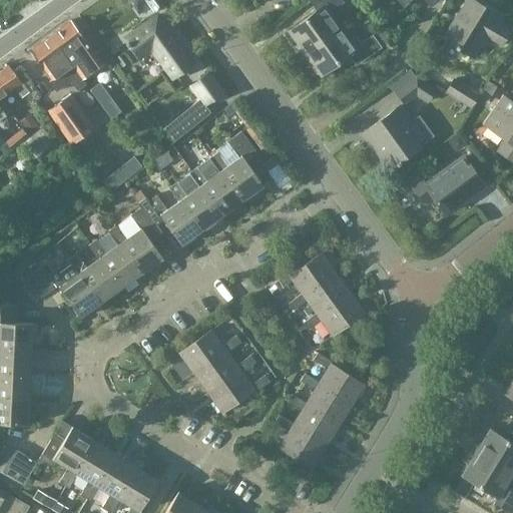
[(289,31),(305,53),(338,28),(329,16),(345,4),(341,0),(308,0),(317,11),(289,31)]
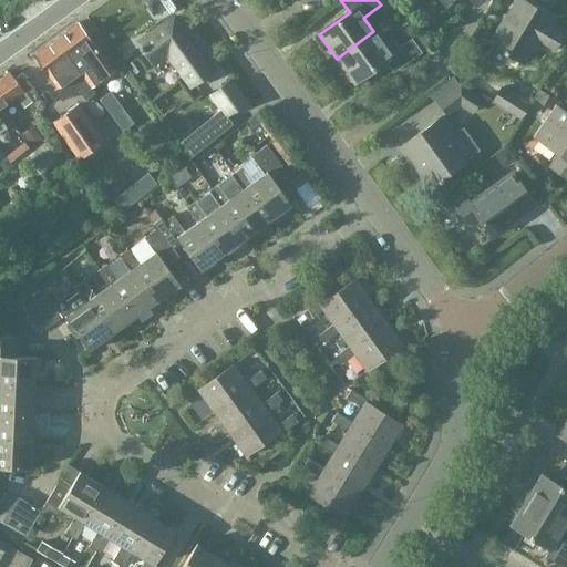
[(535,38),(553,48),(560,34),(544,24),(548,16),(522,0),(514,0),(504,16),(507,18),(491,45),(521,62),(535,38)]
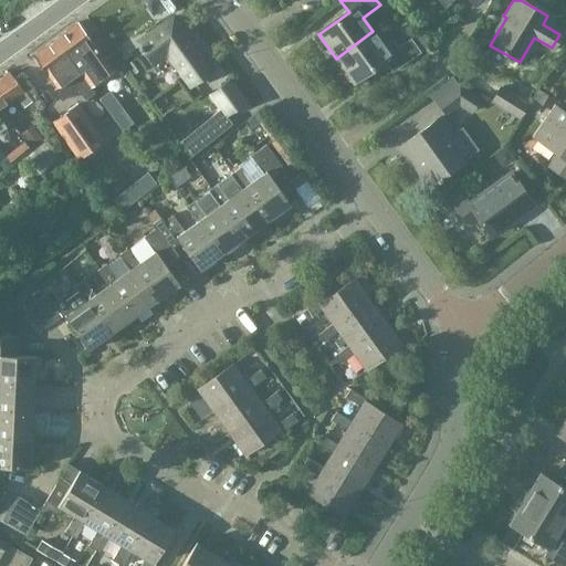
[(150,64),(165,54),(189,87),(210,71),(171,17),(135,43),(150,64)]
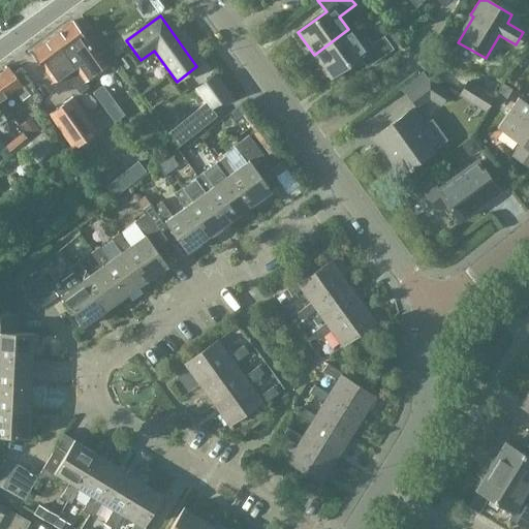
[(70,21),(51,36),(72,66),(81,76),(97,65),(98,59),(70,21)]
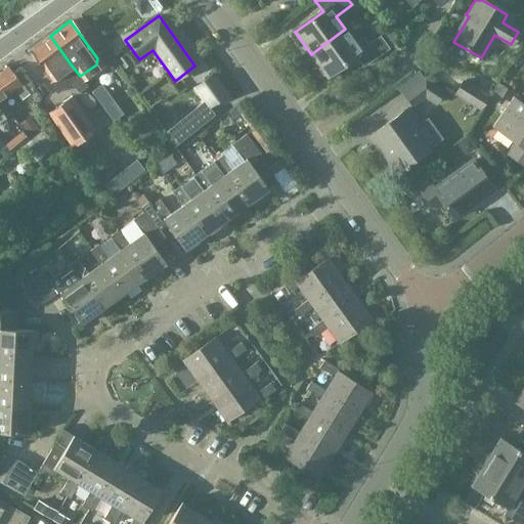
[(354,41),(345,29),(311,54),(326,77),(354,56),(362,67),(387,48),(379,37),(367,45),(361,36),(354,41)]
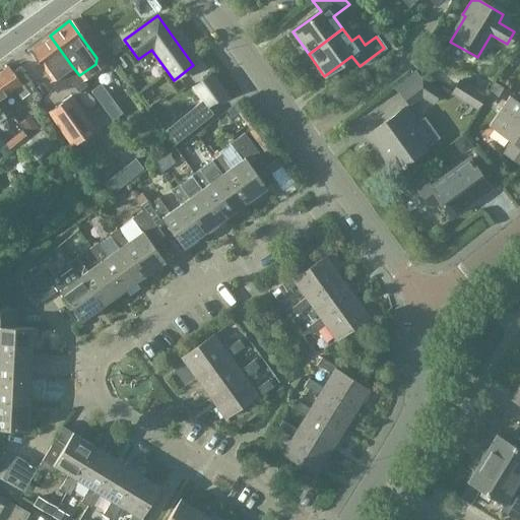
[(79,75),(71,65),(50,36),(29,50),(51,80),(59,90),(70,82),(77,91),(85,85),(78,76),(79,75)]
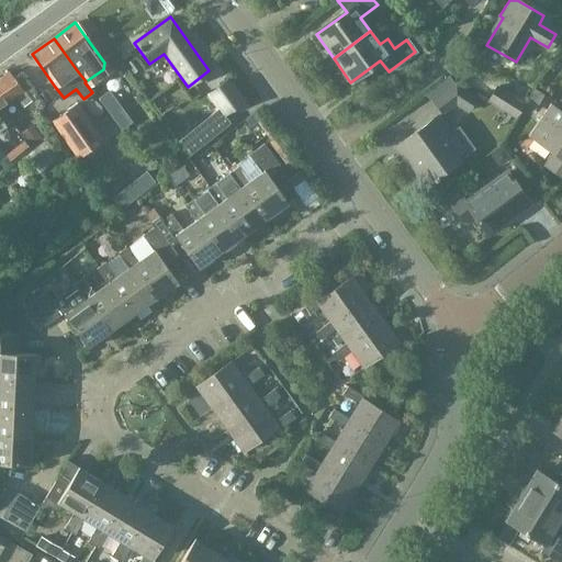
[(8,72),(0,78),(0,105),(14,96),(22,107),(29,102),(8,72)]
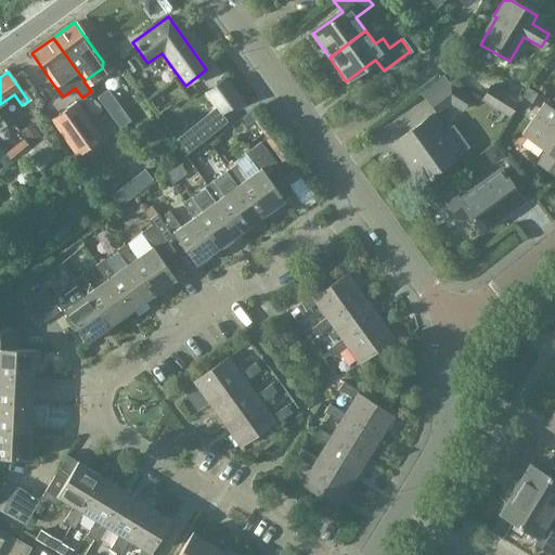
[(223,78),(205,92),(220,113),(239,100),(223,78)]
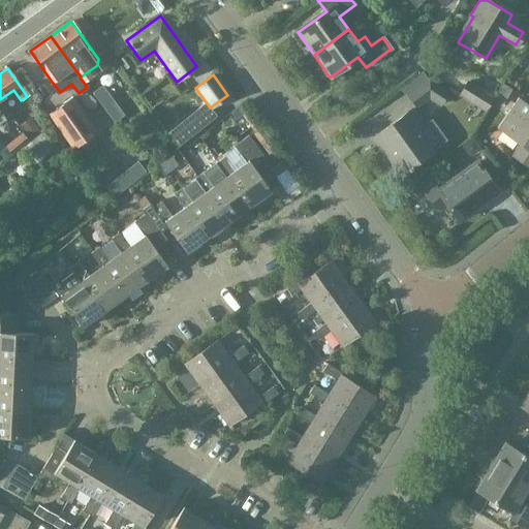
[(427,97),(438,104),(445,93),(428,81),(407,95),(414,105),(427,97)]
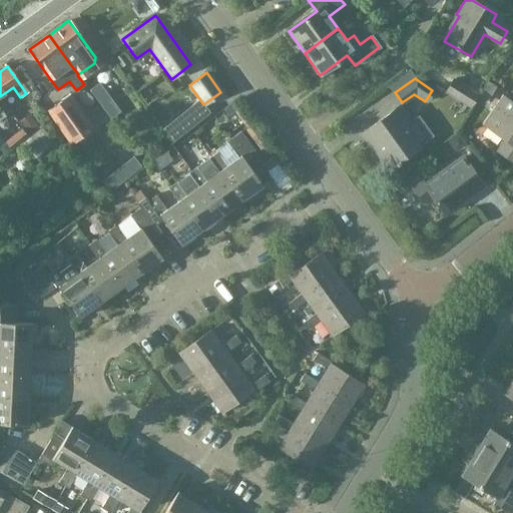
[(451,79),(444,91),(469,106),(476,94),(451,79)]
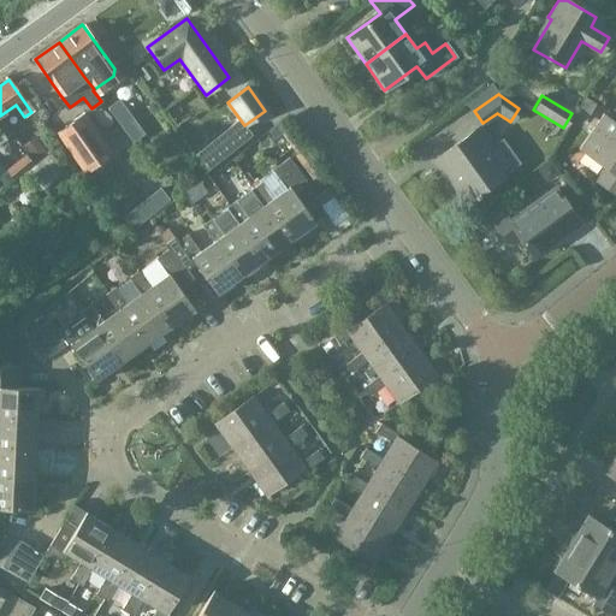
[(124,108),(113,117),(132,141),(143,134),(124,108)]
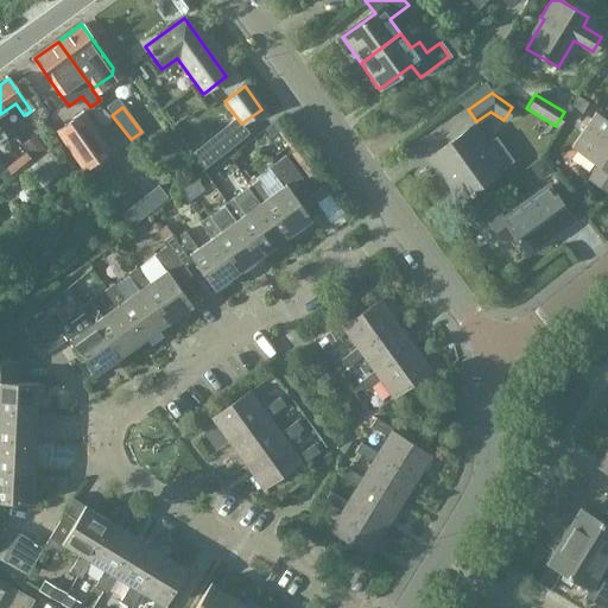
[(108,150),(81,112),(54,132),(82,170),(108,150)]
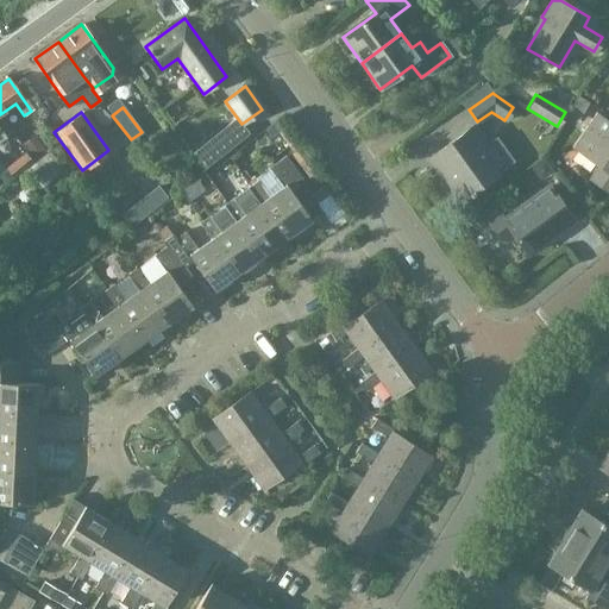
[(608,123),(594,113),(570,148),(596,167),(588,180),(608,194),(608,123)]
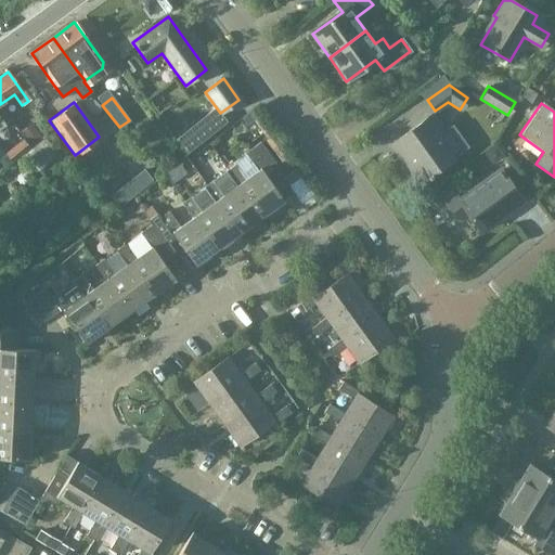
[(403,152),(399,155),(418,181),(451,157),(436,136),(442,131),(429,115),(395,141),(403,152)]
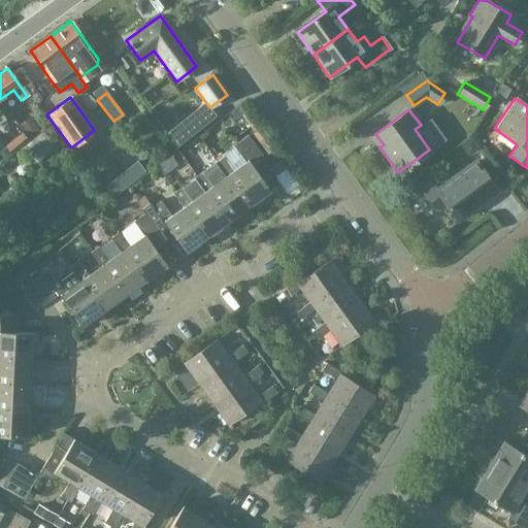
[(255,128),(231,145),(237,153),(226,161),(222,156),(213,162),(224,176),(224,177),(226,175),(248,205),(269,191),(267,188),(279,179),(281,180),(289,175),(255,128)]
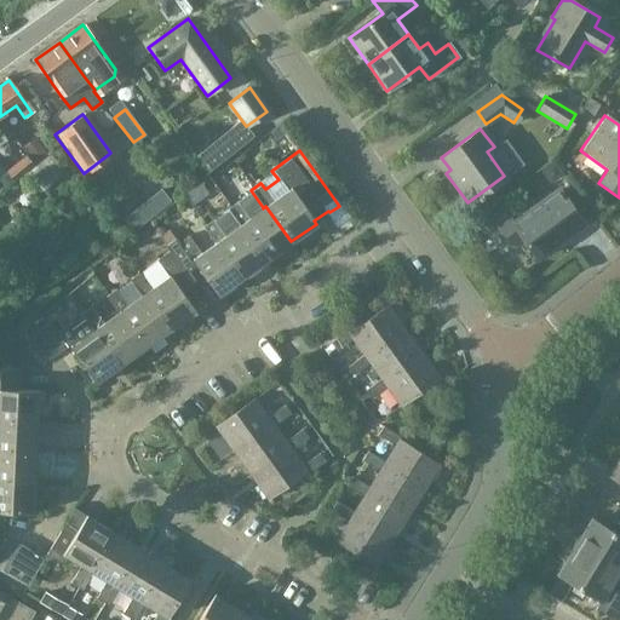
[(5,171),(15,182),(24,173),(34,165),(26,155),(5,171)]
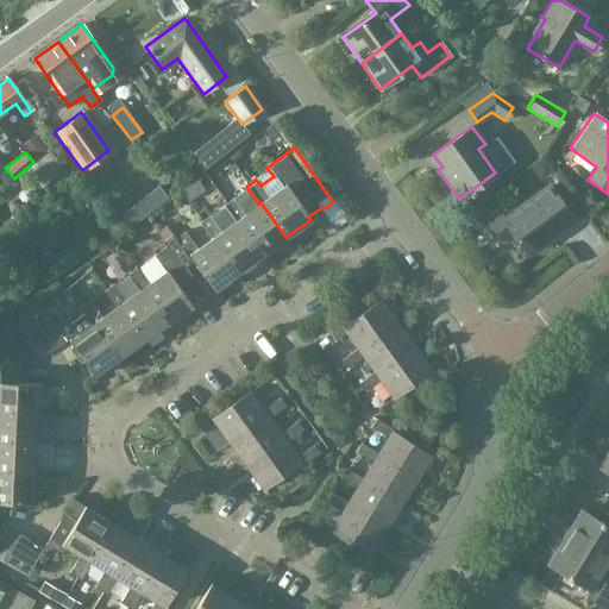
[(44,152),(33,162),(24,170),(39,188),(60,170),(44,152)]
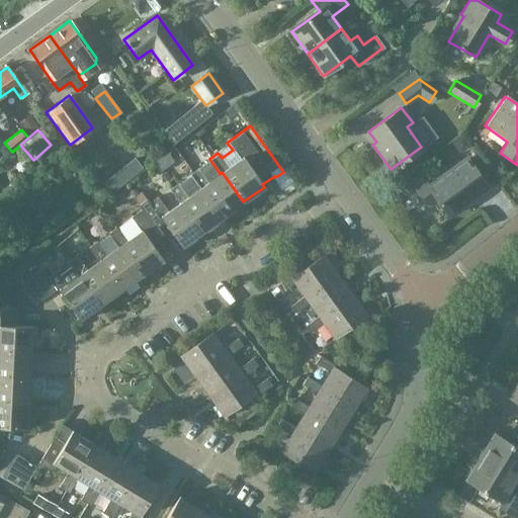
[(426,203),(434,197),(446,214),(486,185),(466,159),(428,186),(424,182),(416,189),(426,203)]
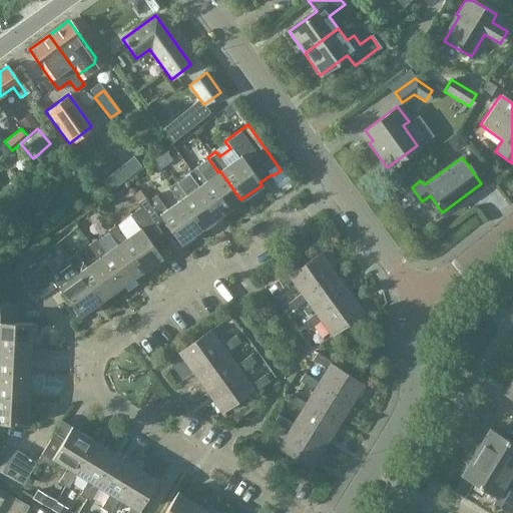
[(220,214),(240,199),(219,170),(217,172),(217,171),(205,180),(195,166),(186,172),(196,186),(198,185),(220,214)]
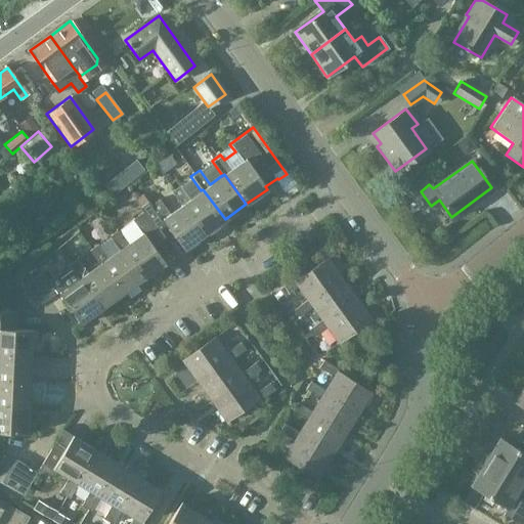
[(181,205),(183,204),(205,233),(225,219),(203,189),(201,190),(189,199),(179,184),(171,190),(181,205)]
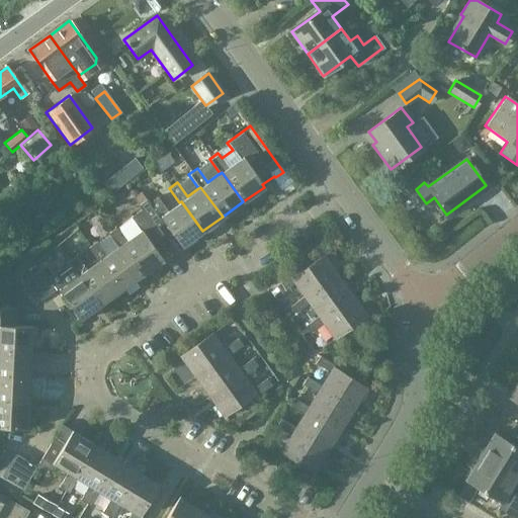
[(202,231),(181,201),(179,202),(166,211),(157,197),(149,203),(146,198),(137,205),(140,209),(160,236),(169,230),(181,247),(202,231)]
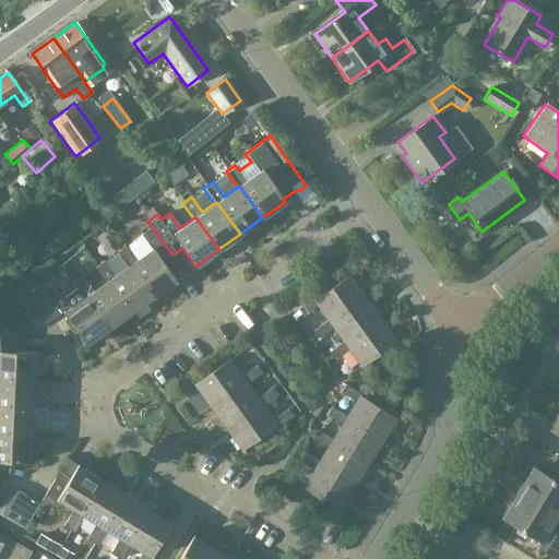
[(116,251),(127,266),(129,265),(153,297),(176,281),(163,262),(173,254),(151,226),(140,234),(151,249),(137,260),(125,245),(116,251)]
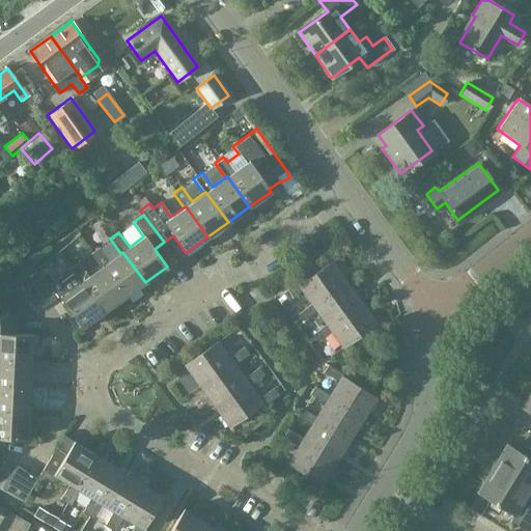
[(100,268),(102,267),(124,298),(145,282),(122,252),(120,253),(108,261),(98,248),(89,253),(100,268)]
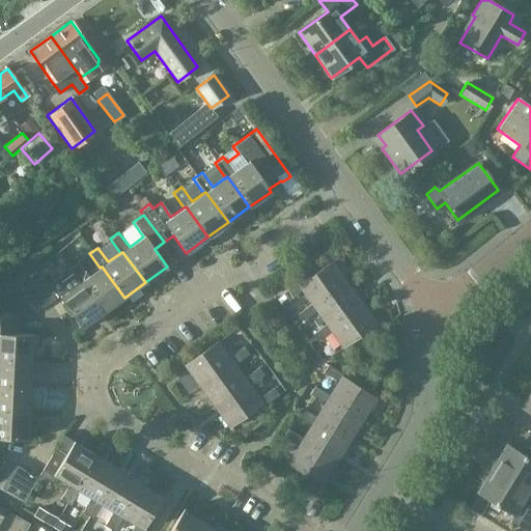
[(311,304),(312,306),(345,282),(330,260),(297,284),(296,282),(281,294),(286,301),(301,290),(310,304),(311,304)]
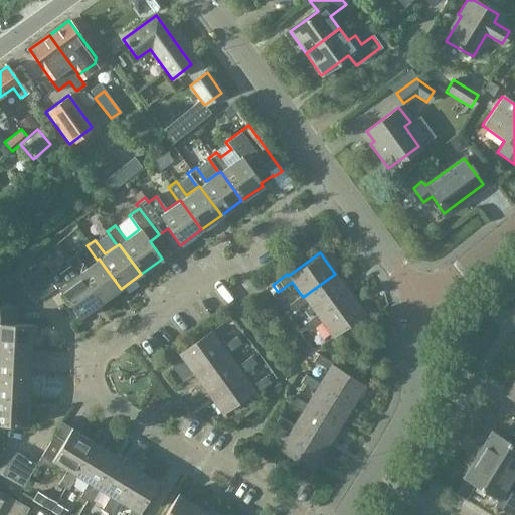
[(101,303),(121,289),(99,259),(97,260),(84,268),(74,254),(66,261),(75,275),(76,275),(78,274),(101,303)]
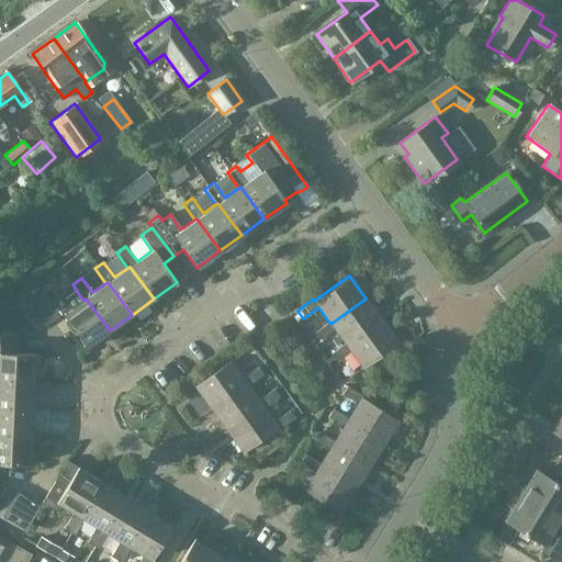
[(43,292),(32,301),(48,324),(59,315),(43,292)]
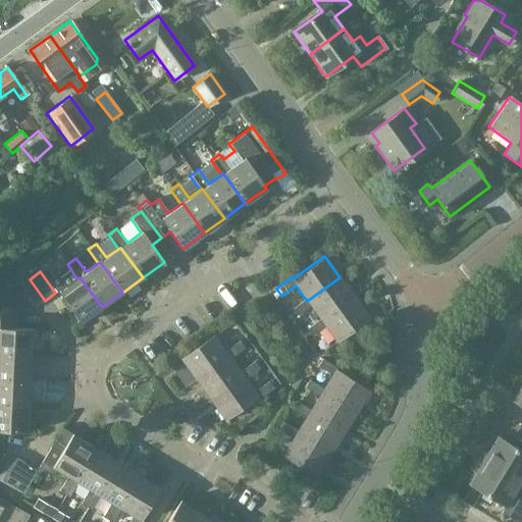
[(77,278),(76,278),(65,286),(55,273),(47,279),(57,293),(59,292),(82,322),(102,307),(80,277),(77,278)]
